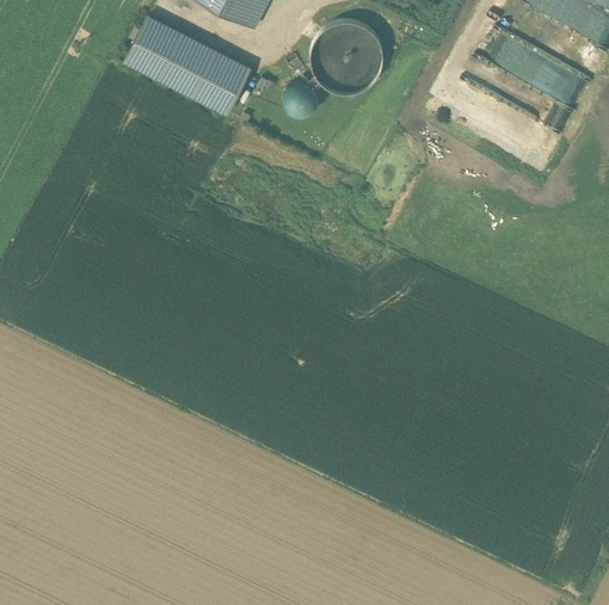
[(196,0),(251,29),(264,0),(196,0)]
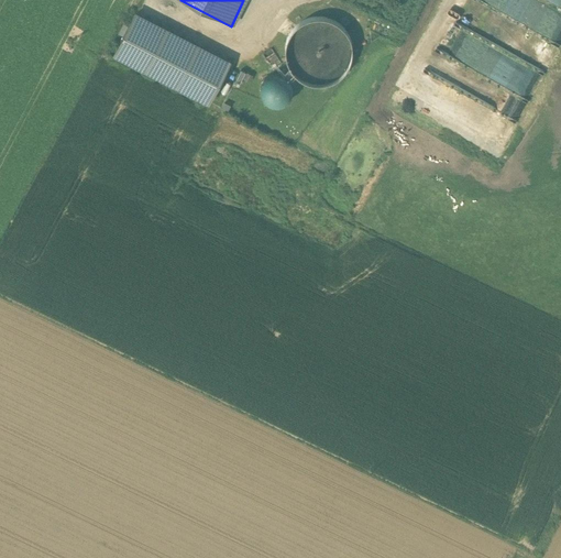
[(369,34),(373,23),(351,14),(347,25),(369,34)]
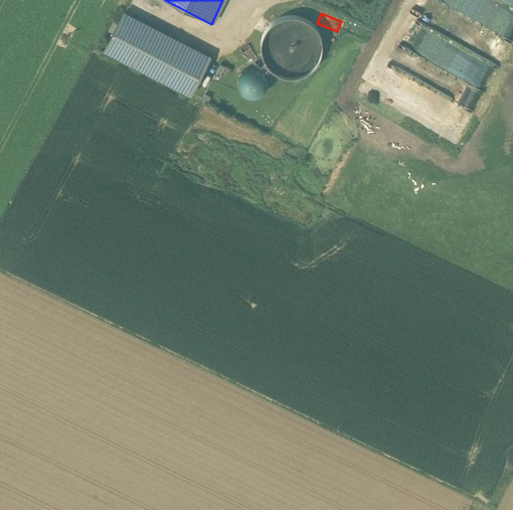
[(192,98),(211,56),(122,15),(116,29),(115,29),(103,56),(192,98)]
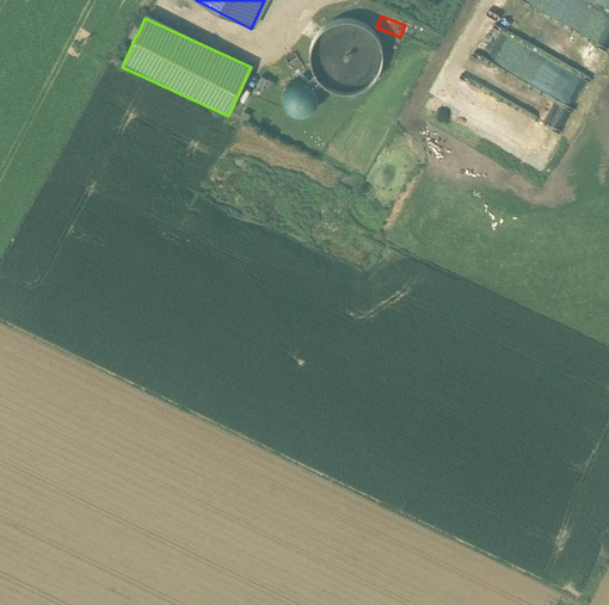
[(373,24),(323,28),(324,39),(312,41),(314,73),(330,72),(331,96),(361,93),(360,82),(376,81),(373,24)]
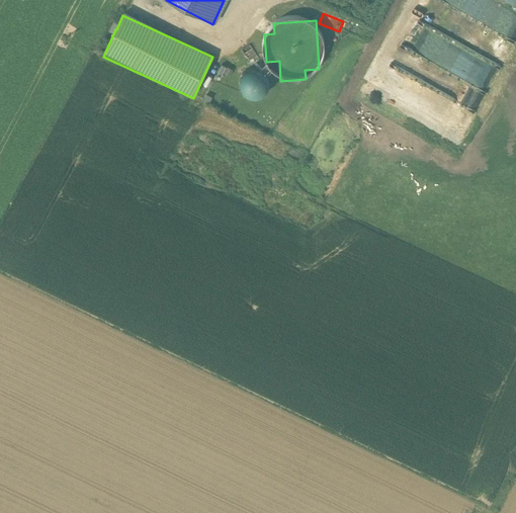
[(413,57),(483,92),(495,68),(425,33),(413,57)]
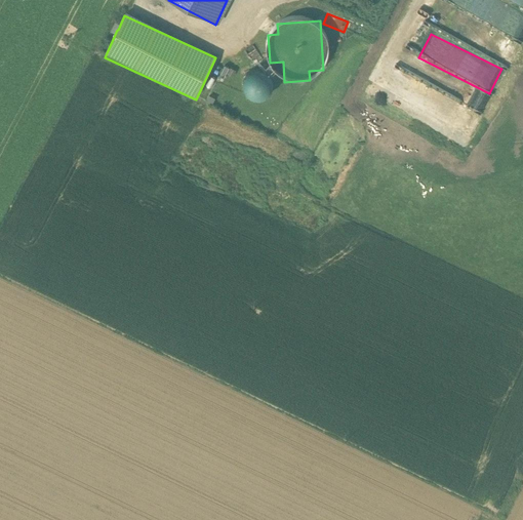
[(252,50),(244,54),(249,65),(257,62),(252,50)]
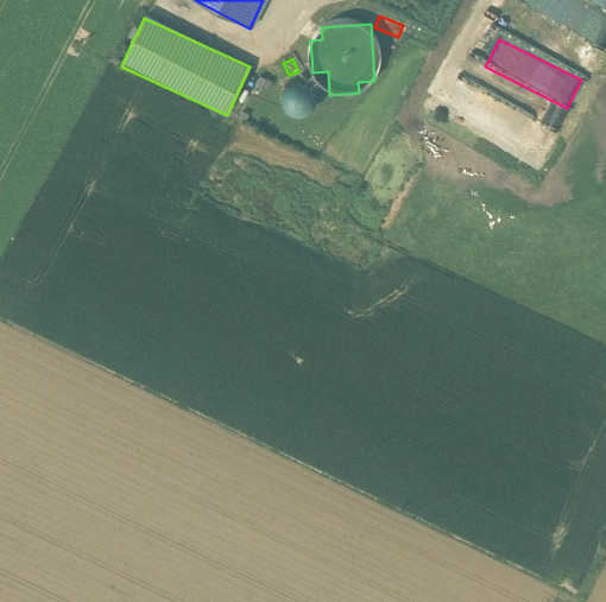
[(254,89),(269,94),(272,84),(258,80),(254,89)]
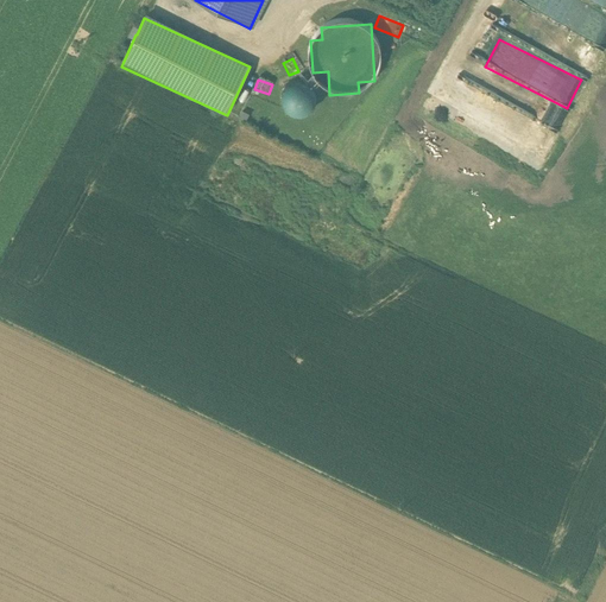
[(296,83),(278,100),(298,122),(317,106),(296,83)]
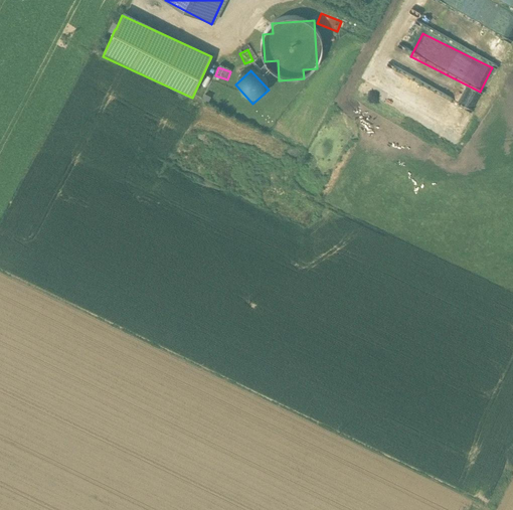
[(437,102),(430,118),(458,130),(465,115),(437,102)]
